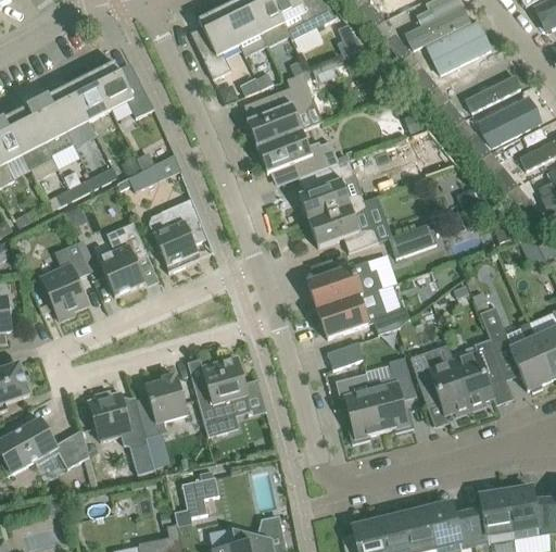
[(245,57),(267,46),(244,0),(237,0),(220,9),(239,45),(245,57)]
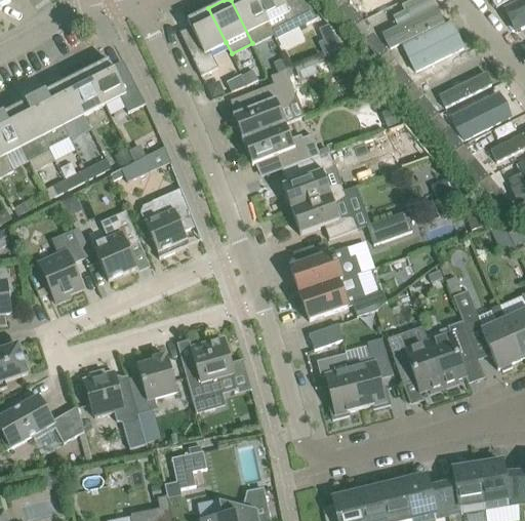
[(275,38),(267,22),(256,0),(231,0),(252,43),(272,33),(275,38)]
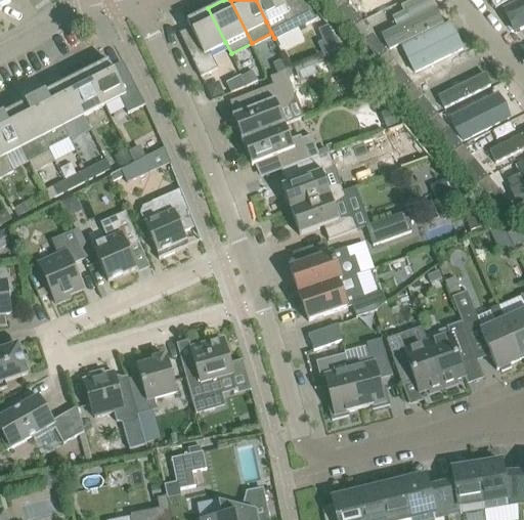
[(256,0),(266,22),(274,38),(316,16),(303,0),(256,0)]
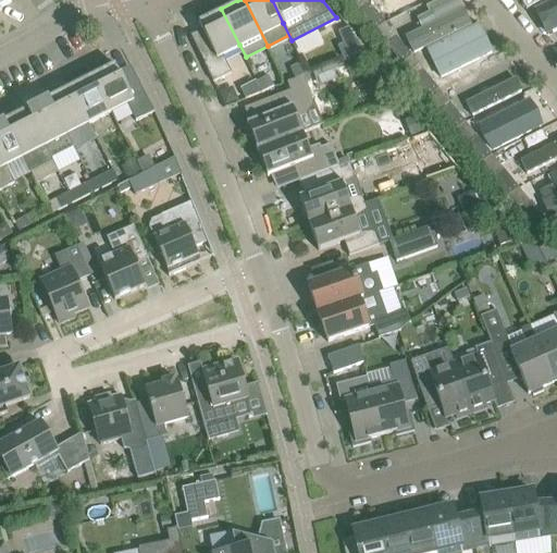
[(380,0),(388,16),(423,0),(380,0)]
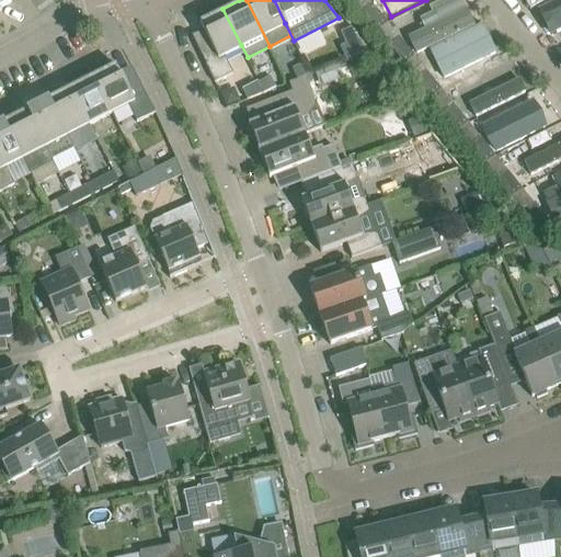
[(407,36),(414,52),(472,23),(460,0),(442,0),(428,7),(436,22),(407,36)]
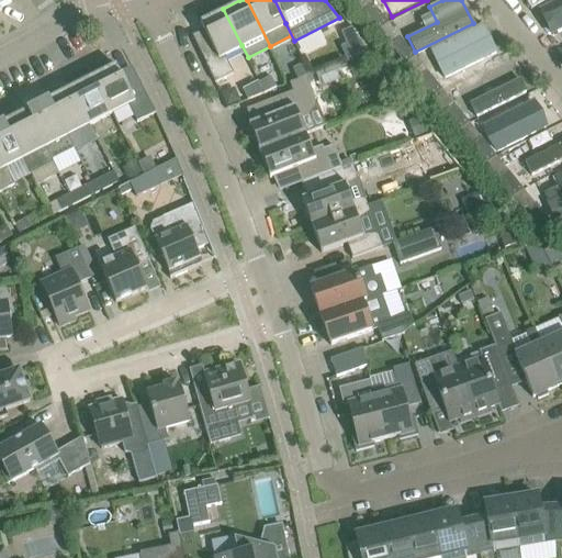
[(535,0),(532,1),(549,35),(561,29),(561,0),(535,0)]
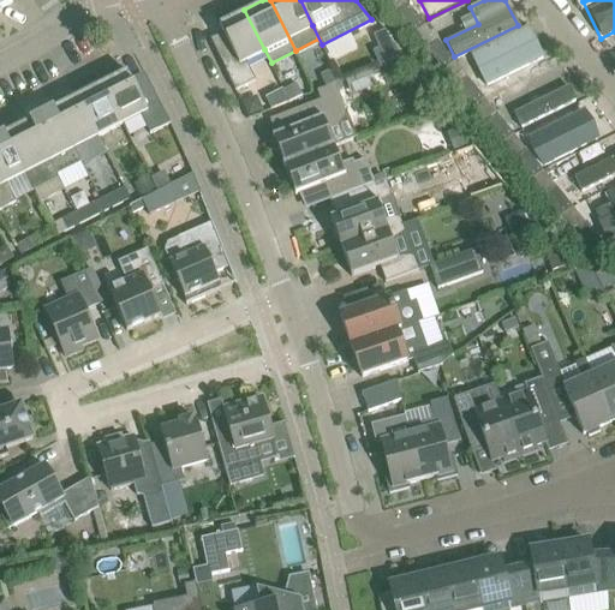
[(407,1),(396,10),(413,30),(424,22),(407,1)]
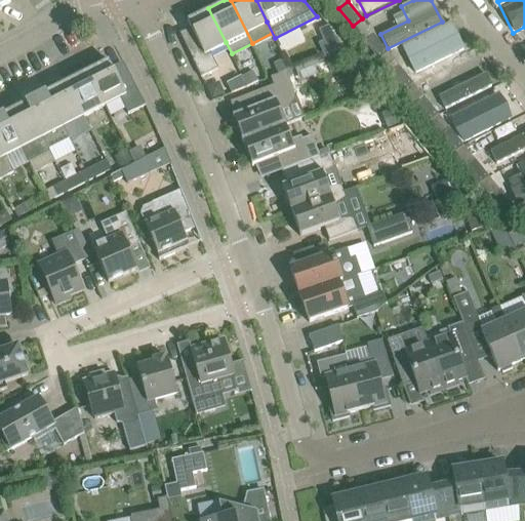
[(210,49),(226,42),(208,8),(187,18),(203,51),(192,56),(201,74),(218,66),(210,49)]
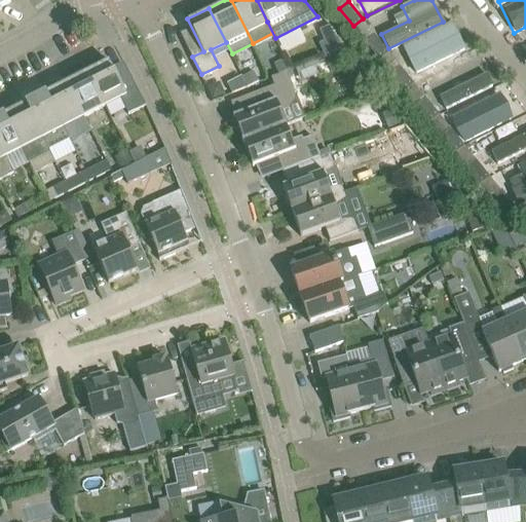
[(334,50),(342,46),(334,31),(326,36),(334,50)]
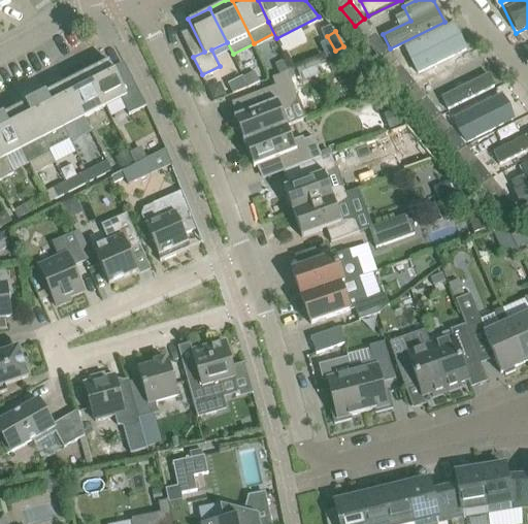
[(375,32),(366,39),(381,57),(390,50),(375,32)]
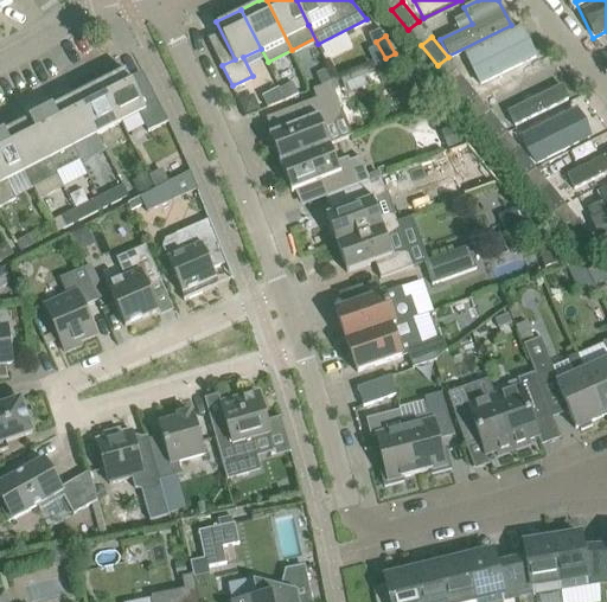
[(537,63),(530,46),(471,74),(478,90),(537,63)]
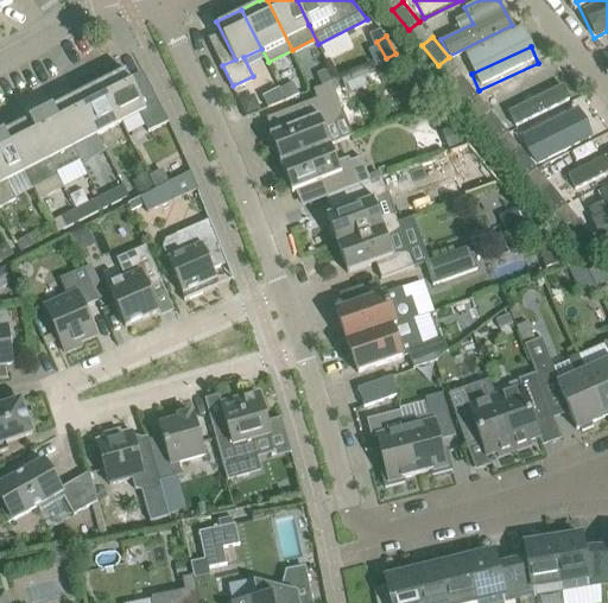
[(316,71),(322,83),(335,76),(329,65),(316,71)]
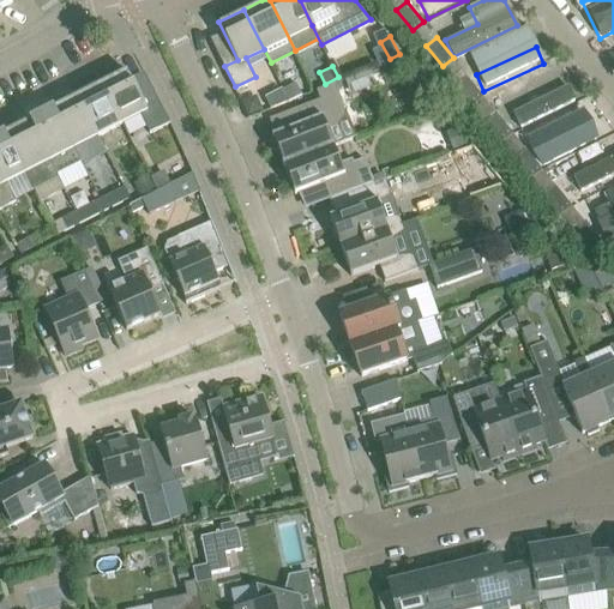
[(149,130),(169,120),(146,74),(145,74),(145,76),(133,82),(127,68),(102,80),(121,120),(139,112),(149,130)]
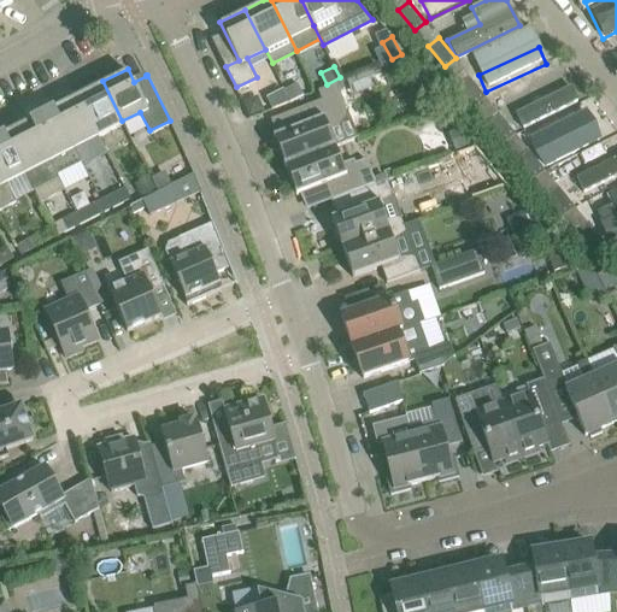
[(469,74),(458,83),(475,104),(486,94),(469,74)]
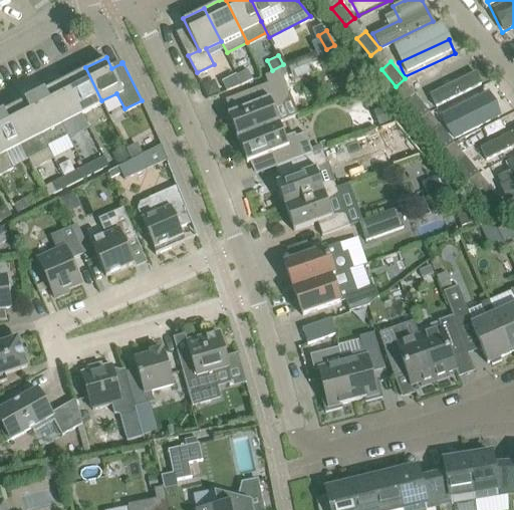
[(482,83),(473,66),(424,90),(432,107),(482,83)]
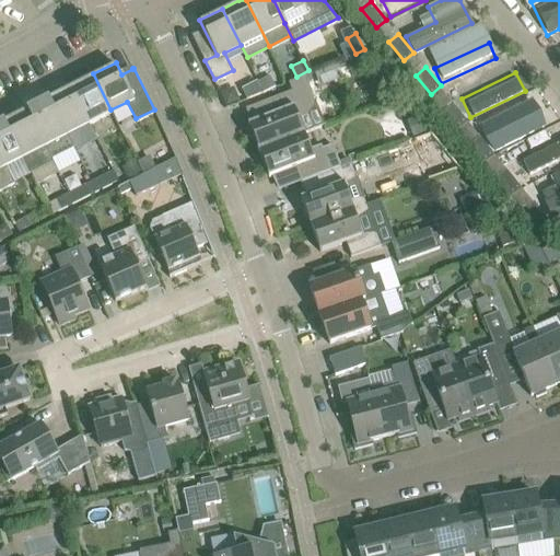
[(89,122),(111,109),(93,73),(70,85),(89,122)]
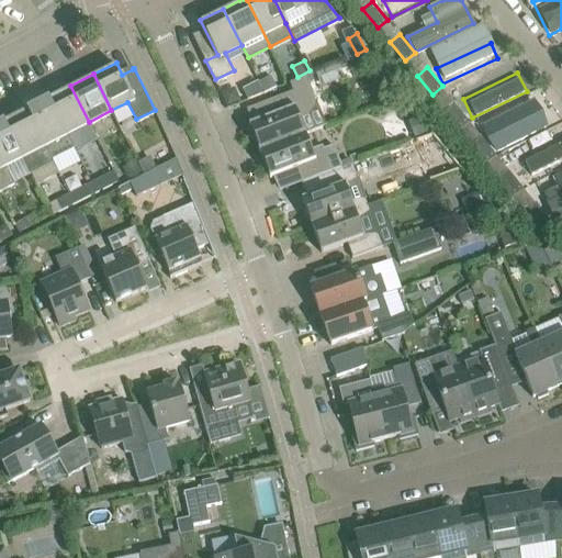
[(259,148),(305,130),(299,113),(308,110),(314,102),(315,95),(307,74),(298,77),(290,80),(293,88),(271,97),(277,111),(248,122),(259,148)]
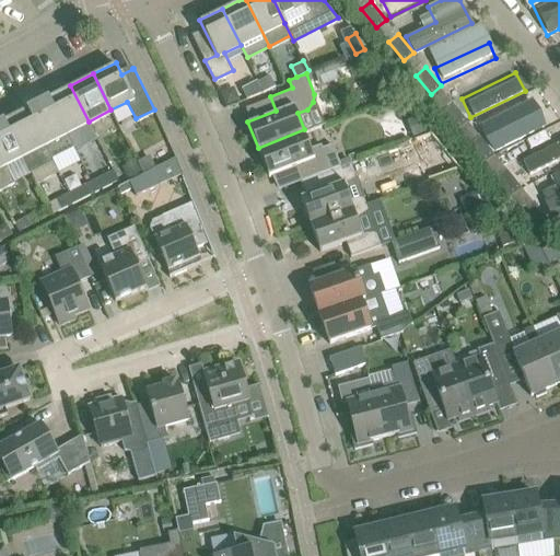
[(269,73),(257,79),(263,90),(275,84),(269,73)]
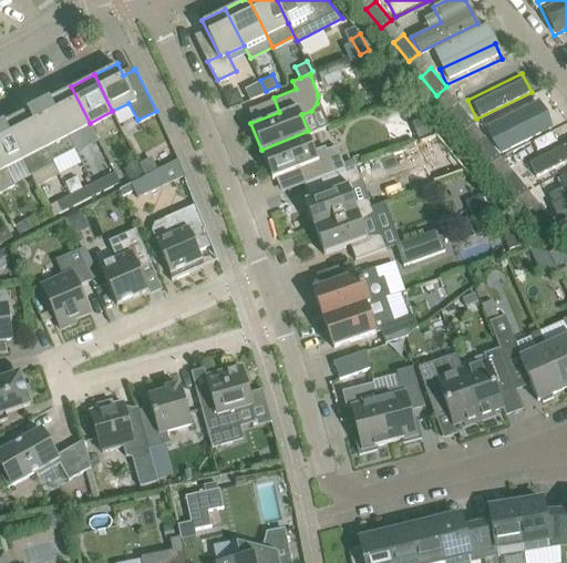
[(68,134),(90,123),(71,86),(49,98),(68,134)]
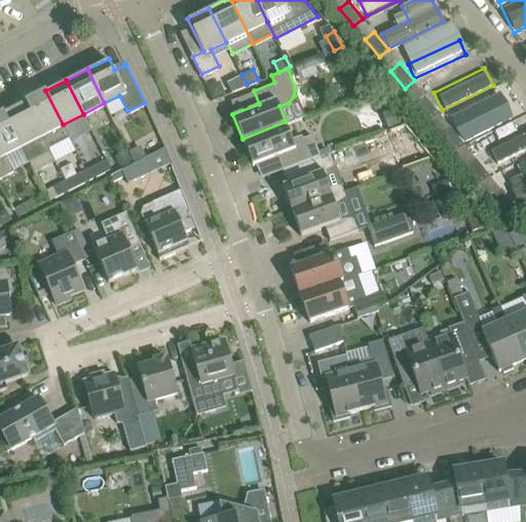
[(70,139),(63,124),(45,90),(25,101),(48,149),(70,139)]
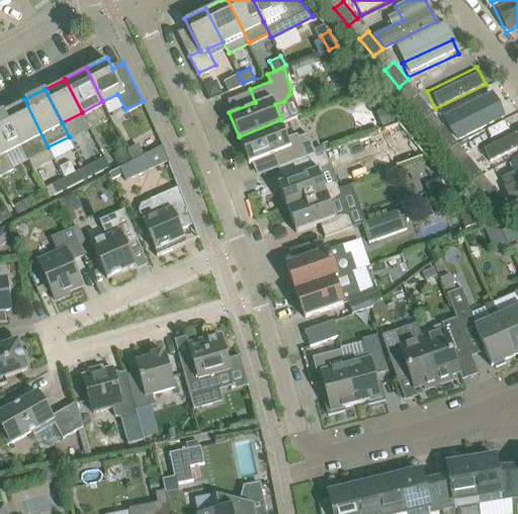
[(418,92),(409,100),(423,117),(432,110),(418,92)]
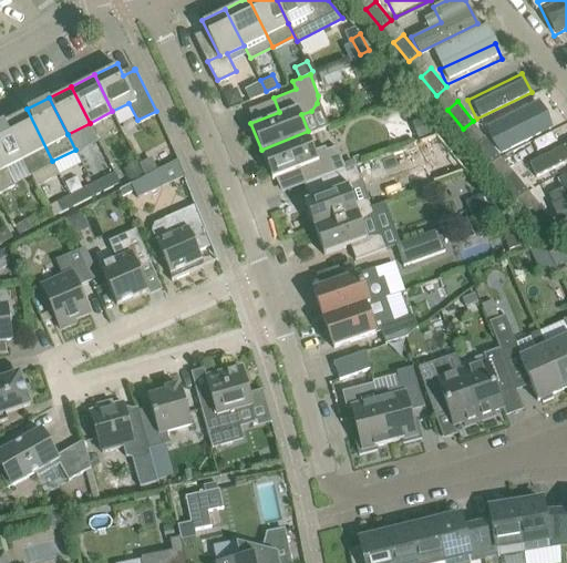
[(488,128),(501,152),(549,128),(537,103),(488,128)]
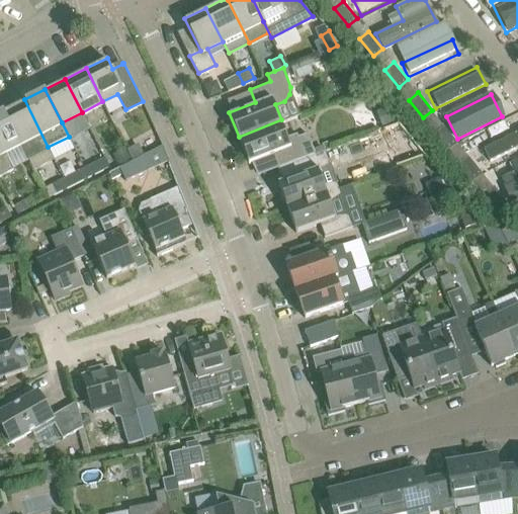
[(27,157),(48,147),(24,99),(3,110),(27,157)]
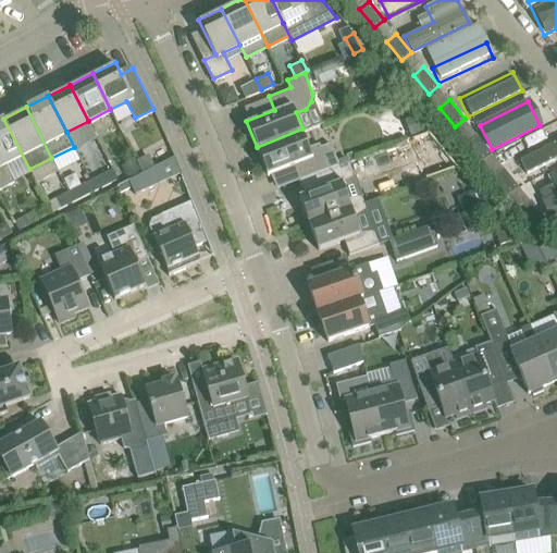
[(410,134),(424,127),(413,114),(404,118),(410,134)]
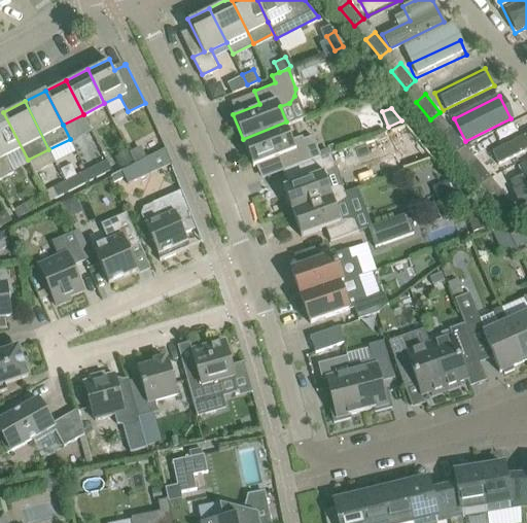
[(28,160),(3,112),(0,113),(0,177),(13,170),(5,153),(21,146),(28,160)]
